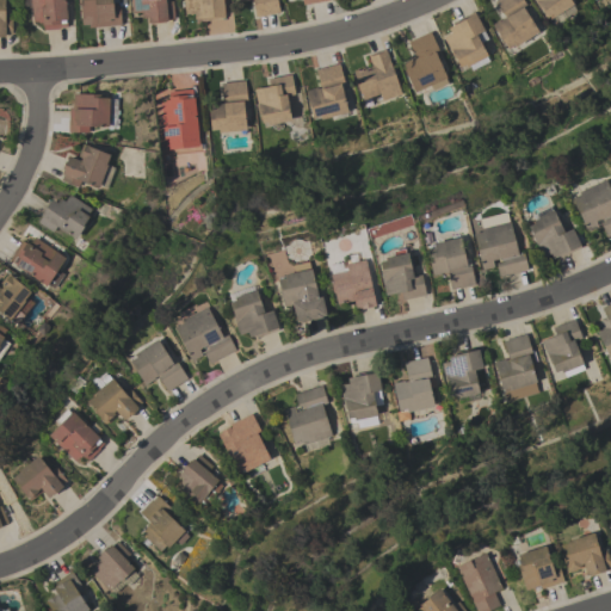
[(0,0),(5,0),(5,16),(11,16),(11,35),(5,35),(5,37),(0,37),(0,0)]
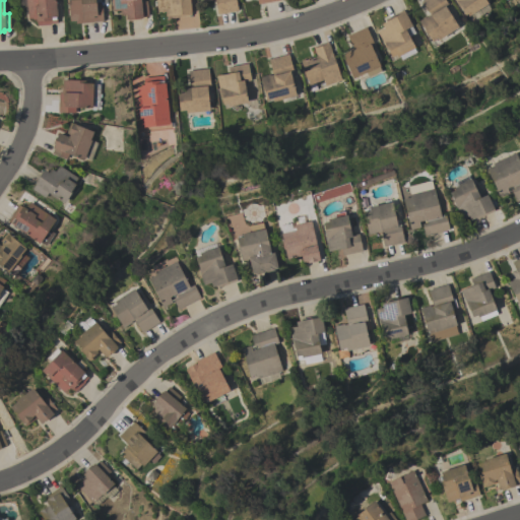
[(55,0),(57,16),(56,16),(56,22),(50,23),(50,24),(37,25),(36,19),(33,19),(31,18),(28,18),(25,0),(55,0)]
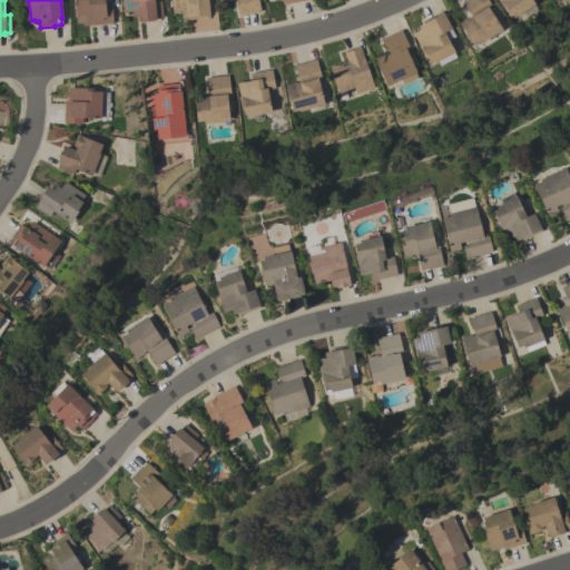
[(109,0),(110,5),(112,23),(82,26),(82,23),(76,23),(74,0),(109,0)]
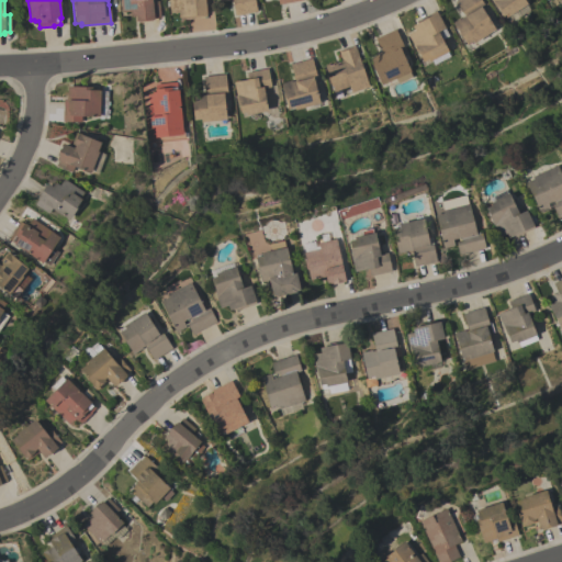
[(150,0),(152,1),(158,1),(160,18),(154,18),(154,19),(152,19),(152,20),(137,22),(137,21),(135,21),(135,15),(130,17),(130,11),(121,12),(120,0),(150,0)]
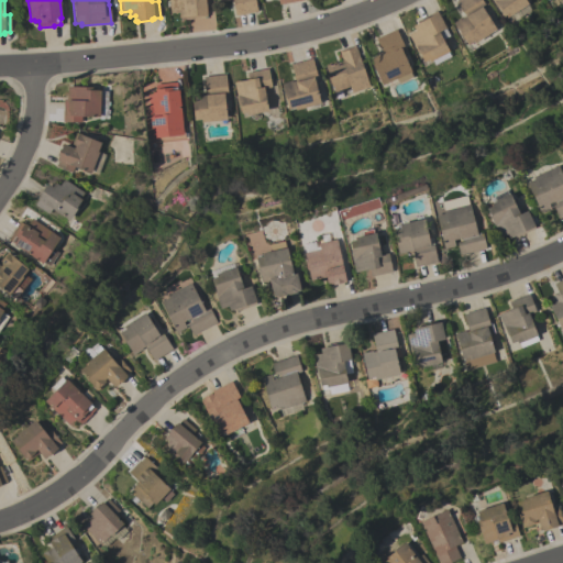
[(205,0),(207,17),(185,19),(185,17),(178,18),(178,12),(170,13),(168,0),(205,0)]
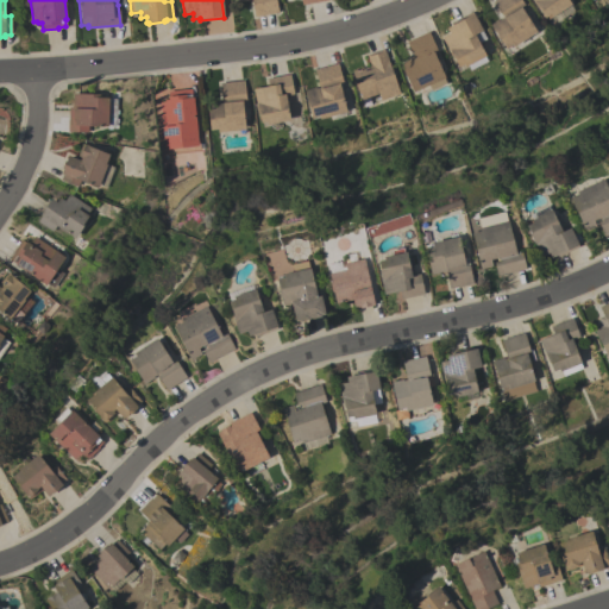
[(255,17),(251,1),(246,1),(246,0),(236,2),(234,0),(275,0),(277,12),(255,17)]
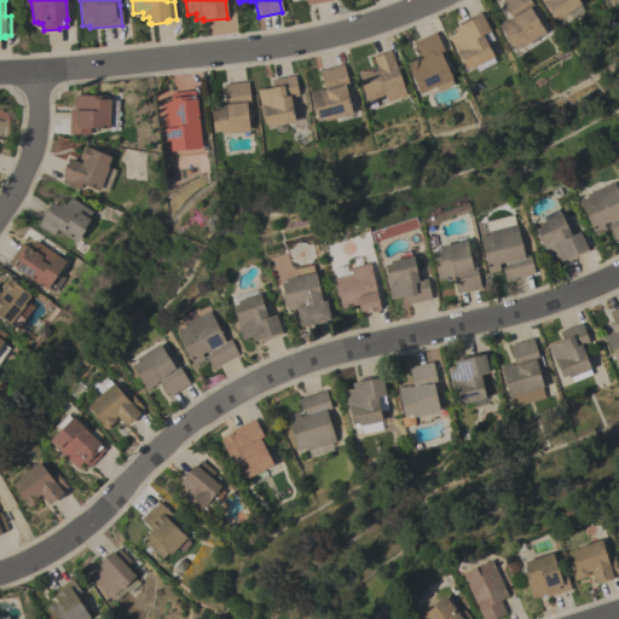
[(528,0),(533,6),(530,9),(545,33),(521,47),(519,45),(513,48),(498,24),(504,19),(505,22),(512,17),(501,1),(502,0),(528,0)]
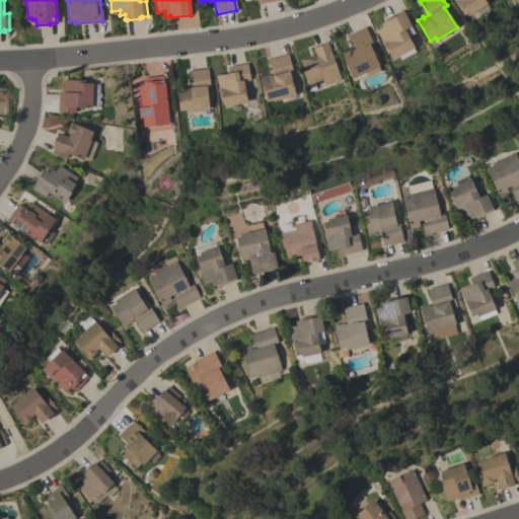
[(488,9),(480,14),(480,15),(474,19),(470,13),(465,16),(459,7),(458,8),(453,0),(484,0),(486,3),(485,4),(488,9)]
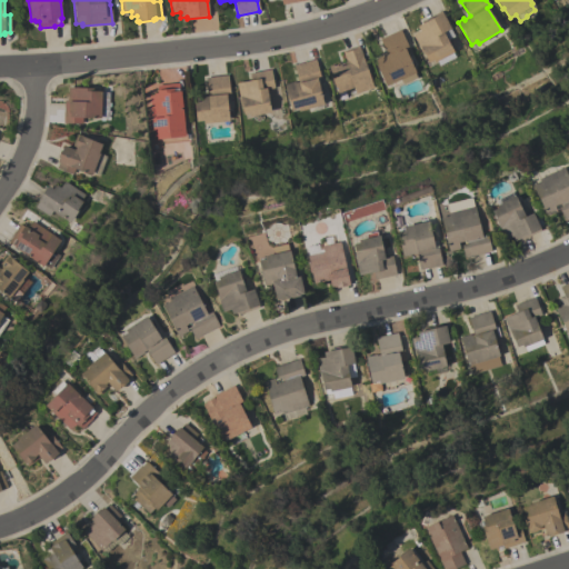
[(422,22),(421,21),(440,11),(453,37),(447,40),(453,51),(452,52),(455,57),(439,66),(436,60),(433,61),(432,59),(428,62),(423,55),(422,55),(412,35),(419,30),(417,26),(422,22)]
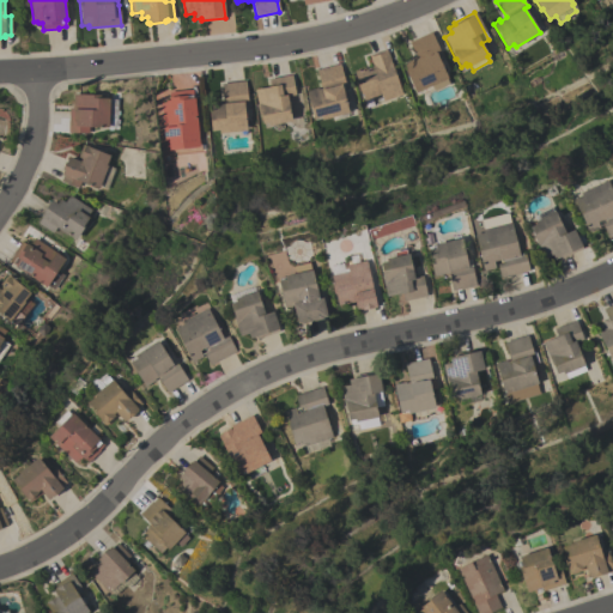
[(442,56),(438,58),(447,78),(445,78),(448,84),(434,90),(431,85),(416,92),(402,64),(412,59),(413,60),(417,59),(408,41),(431,31),(442,56)]
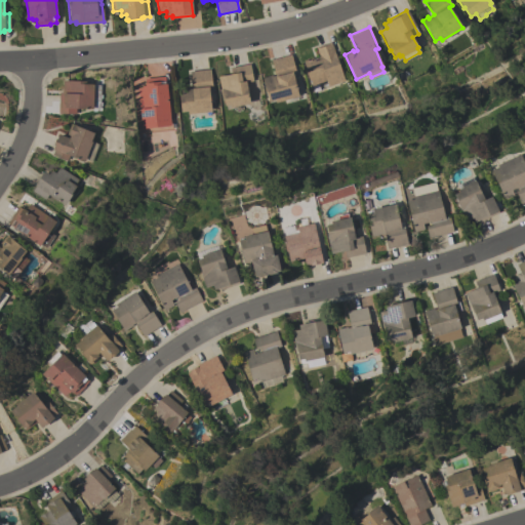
[(345,80),(328,86),(326,81),(312,86),(310,80),(309,80),(306,71),(307,71),(303,61),(313,57),(314,61),(320,58),(316,47),(330,42),(345,80)]
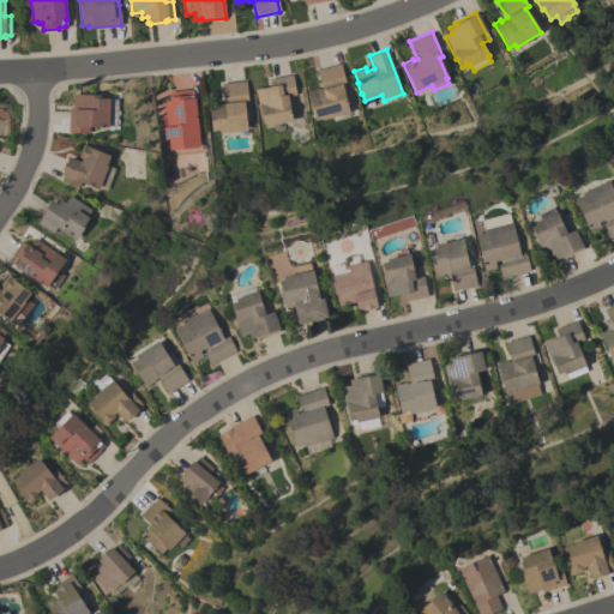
[(339,64),(344,83),(342,84),(349,112),(321,119),(315,120),(315,118),(313,118),(307,91),(317,89),(318,90),(321,89),(317,70),(339,64)]
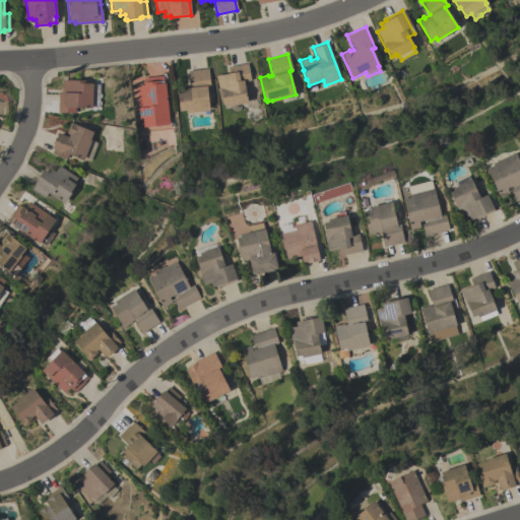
[(229,73),(228,67),(247,63),(250,80),(244,81),(248,103),(228,106),(226,104),(221,105),(220,96),(219,96),(216,76),(229,73)]
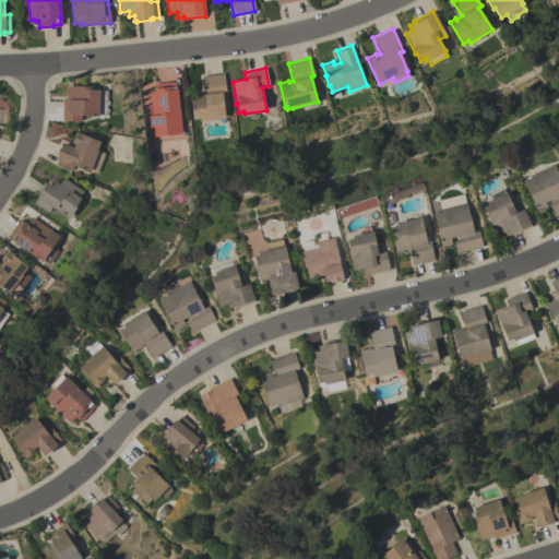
[(225,92),(222,92),(224,118),(200,121),(200,118),(192,119),(190,95),(203,94),(202,75),(224,73),(225,92)]
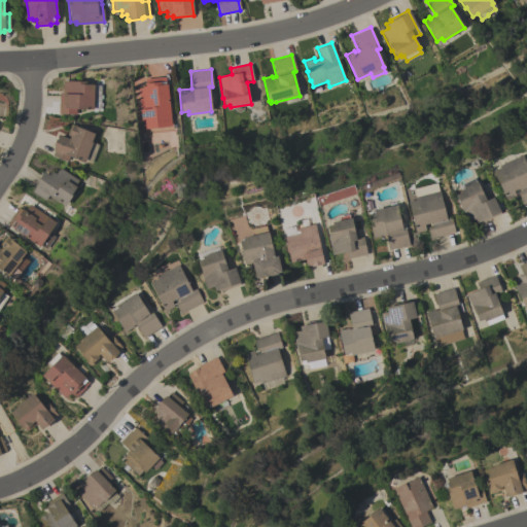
[(170,116),(169,116),(170,126),(150,128),(149,118),(141,119),(138,88),(142,88),(142,86),(145,86),(145,83),(146,83),(145,78),(165,76),(166,83),(167,83),(170,116)]
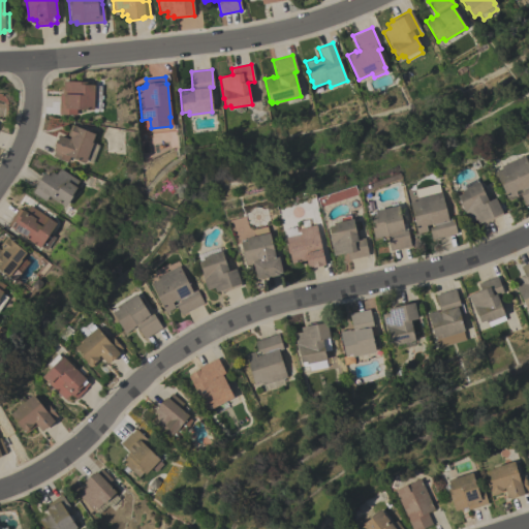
[(86,82),(86,84),(94,85),(94,86),(100,86),(99,110),(76,109),(76,115),(58,114),(59,93),(63,93),(63,89),(59,89),(59,86),(62,87),(62,81),(86,82)]
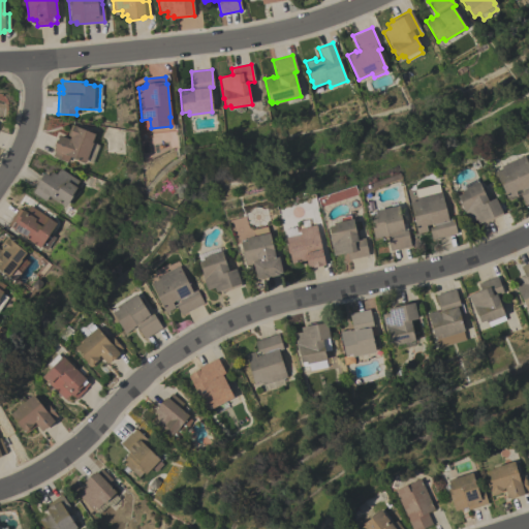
[(92,143),(99,145),(92,163),(85,161),(85,162),(69,156),(67,162),(56,158),(57,157),(53,156),(55,151),(53,151),(54,146),(56,138),(57,139),(59,135),(65,137),(70,124),(95,133),(92,143)]
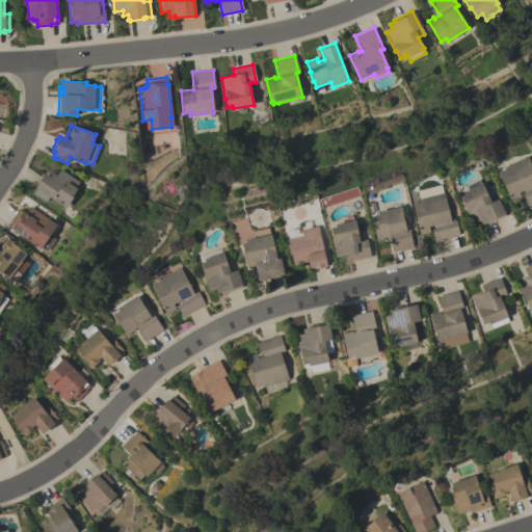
[(522,194),(526,192),(525,189),(517,192),(520,197),(510,202),(497,173),(504,169),(503,166),(527,156),(528,160),(530,159),(531,162),(531,202),(527,205),(522,194)]
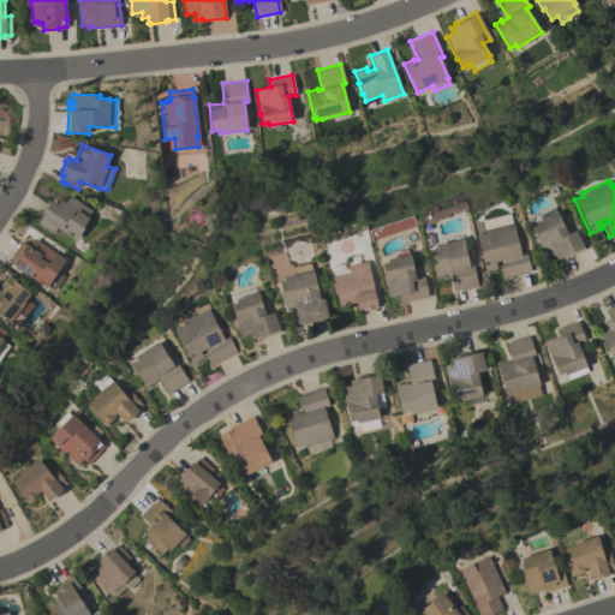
[(91,210),(87,216),(89,218),(83,226),(84,227),(75,240),(57,228),(52,234),(37,224),(42,216),(41,215),(51,202),(52,201),(57,203),(60,199),(65,202),(70,195),(91,210)]
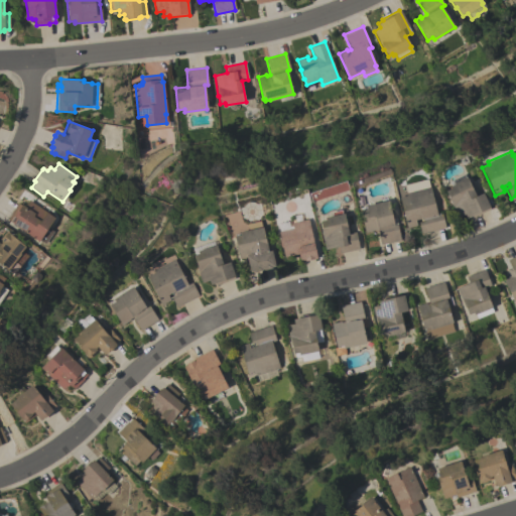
[(464,214),(458,218),(453,207),(453,206),(445,190),(449,188),(448,186),(452,185),(449,181),(464,174),(466,178),(467,177),(476,196),(483,192),(490,209),(473,217),(472,215),(466,218),(464,214)]
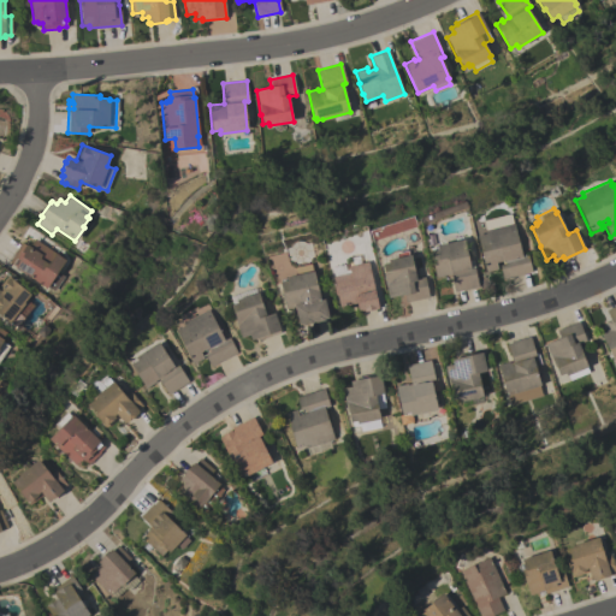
[(527,255),(532,272),(502,279),(499,266),(505,265),(504,260),(496,262),(497,270),(485,272),(477,235),(485,234),(484,230),(485,230),(484,221),(510,215),(513,223),(521,256),(527,255)]
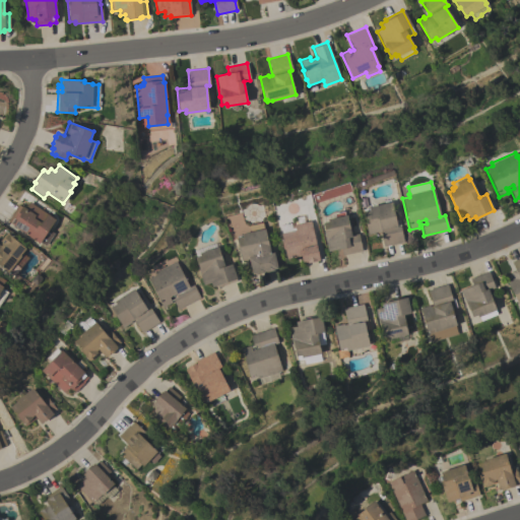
[(55,219),(39,244),(12,225),(6,220),(17,204),(21,207),(22,206),(23,207),(25,204),(26,205),(29,202),(55,219)]
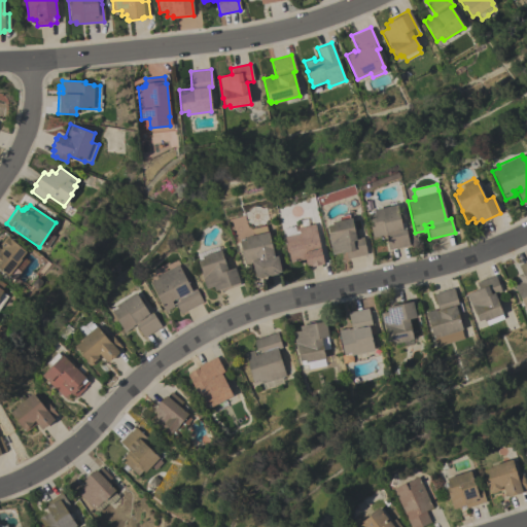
[(396,205),(401,230),(406,229),(409,245),(389,249),(385,234),(380,235),(380,236),(373,238),(367,214),(369,213),(369,212),(374,211),(373,210),(396,205)]
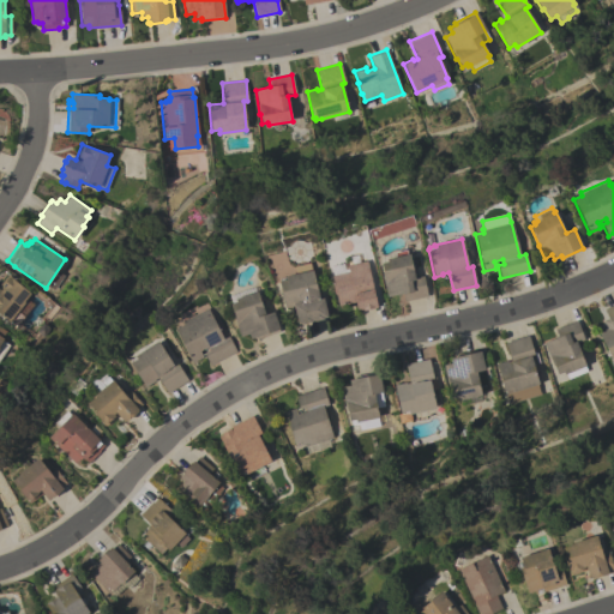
[(381,274),(383,272),(380,263),(387,262),(386,259),(395,257),(393,251),(405,248),(407,254),(409,253),(414,277),(422,276),(427,296),(404,301),(402,293),(387,296),(381,274)]
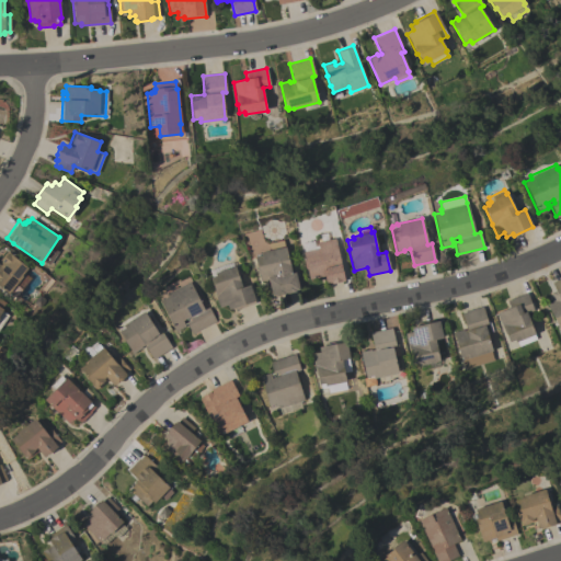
[(302,251),(301,243),(313,241),(315,245),(318,245),(317,242),(334,238),(344,279),(341,279),(341,282),(329,284),(328,283),(325,283),(324,276),(309,279),(306,268),(302,259),(304,258),(302,252),(302,251)]
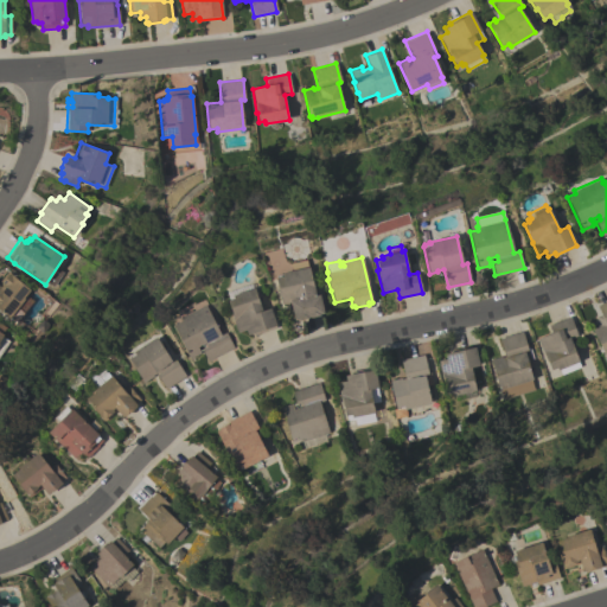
[(323,313),(319,314),(319,315),(311,318),(310,317),(307,317),(308,318),(298,320),(298,319),(294,319),(289,302),(288,302),(288,304),(282,305),(282,302),(281,304),(275,278),(276,278),(276,275),(282,274),(281,273),(292,270),(289,263),(306,260),(308,267),(315,295),(318,294),(323,313)]
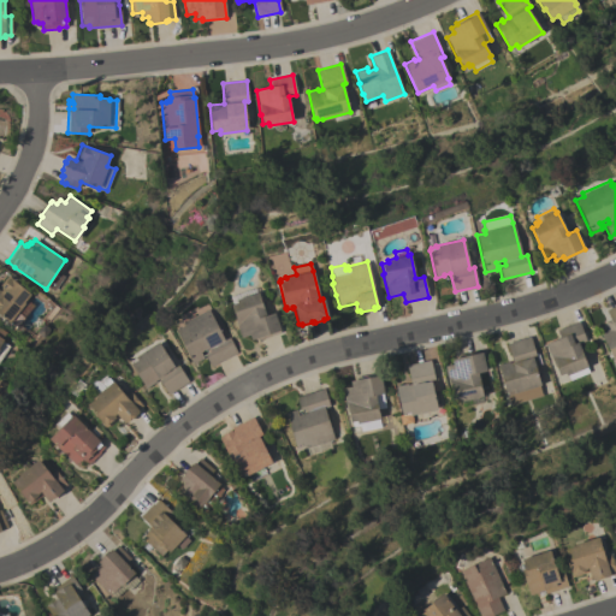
[(0,283),(7,276),(30,294),(24,302),(25,303),(17,313),(24,318),(17,326),(11,321),(10,323),(0,314),(0,283)]
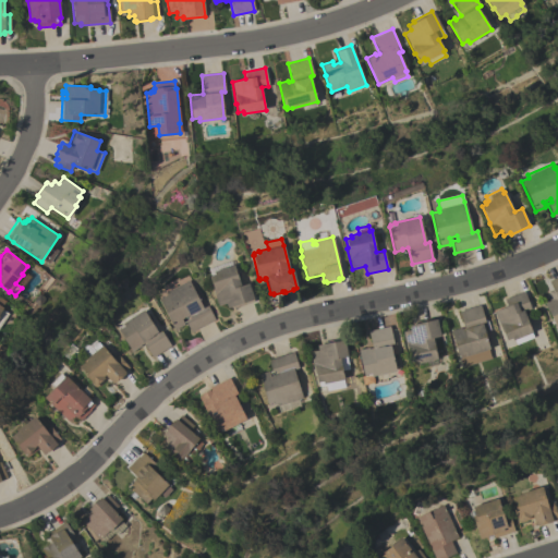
[(240,286),(249,283),(254,301),(234,307),(233,305),(227,307),(226,303),(218,306),(210,284),(211,283),(209,276),(214,274),(214,271),(233,265),(240,286)]
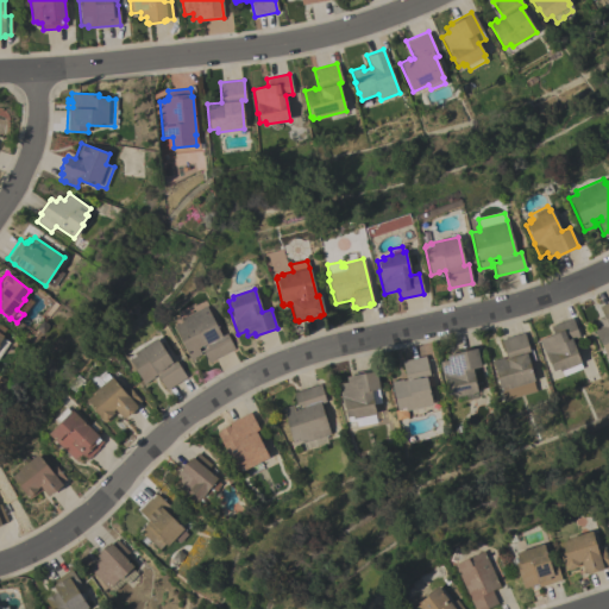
[(608,353),(607,356),(606,353),(606,355),(592,330),(603,324),(603,325),(607,324),(598,307),(608,301),(608,353)]
